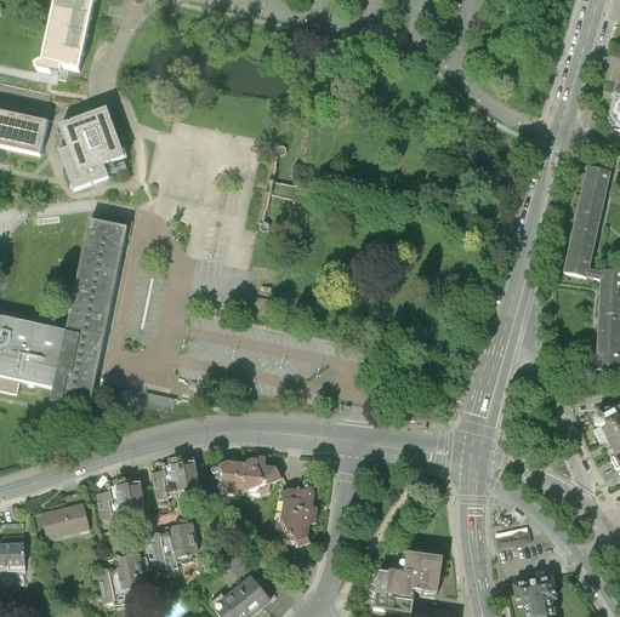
[(50,0),(38,58),(33,62),(37,68),(46,70),(45,76),(57,78),(66,80),(67,68),(78,70),(90,0),(50,0)]
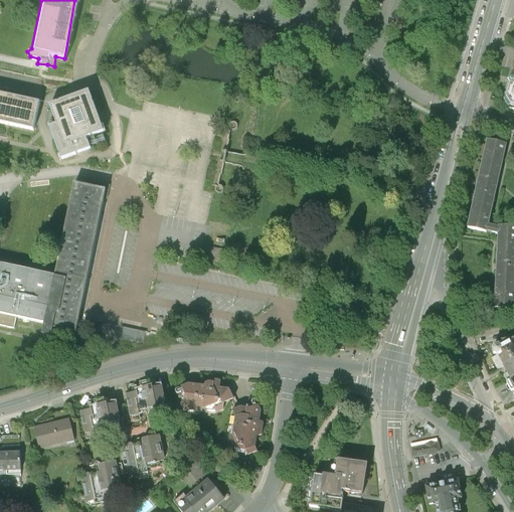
[(513,81),(508,80),(503,102),(513,105),(513,81)]
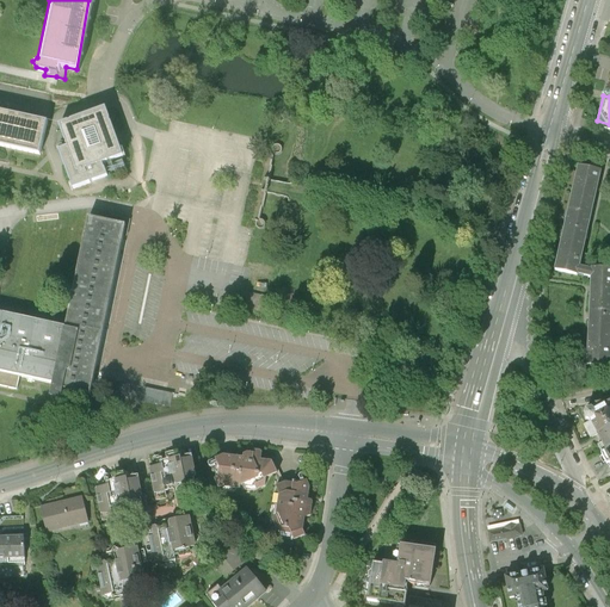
[(45,117),(0,106),(0,142),(38,152),(45,117)]
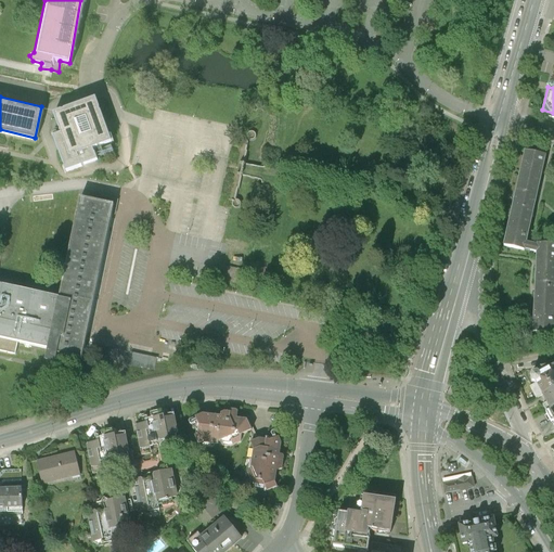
[(95,97),(53,112),(61,131),(53,135),(55,140),(58,146),(65,169),(81,164),(88,162),(98,157),(93,146),(111,140),(102,115),(95,97)]
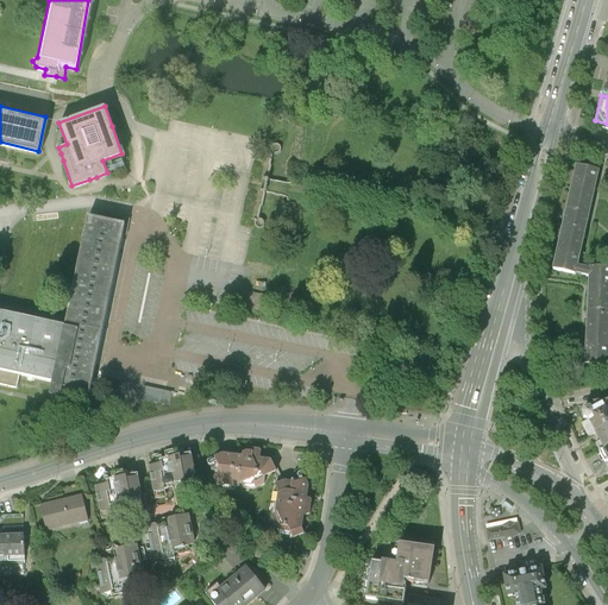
[(268,145),(268,147),(256,214),(255,216),(254,220),(255,222),(258,224),(261,224),(263,221),(264,219),(262,215),(261,215),(265,188),(268,176),(274,151),(276,151),(279,150),(281,147),(281,144),(279,142),(275,140),(273,140),(270,143),(270,145),(268,145)]
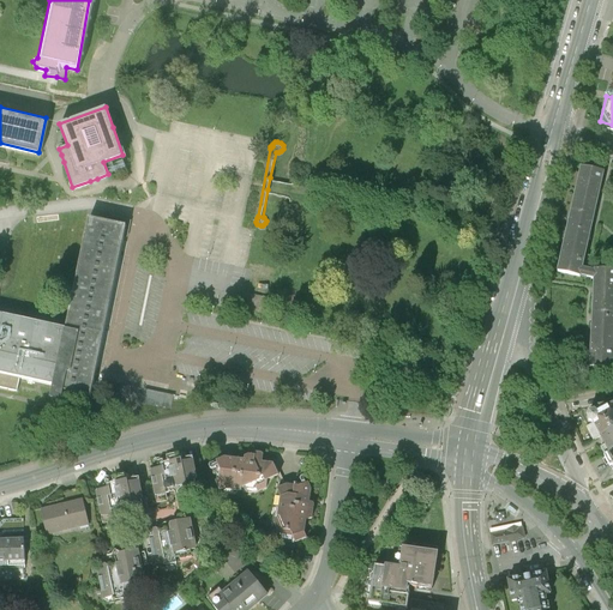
[(578,156),(570,191),(594,195),(602,161),(578,156)]
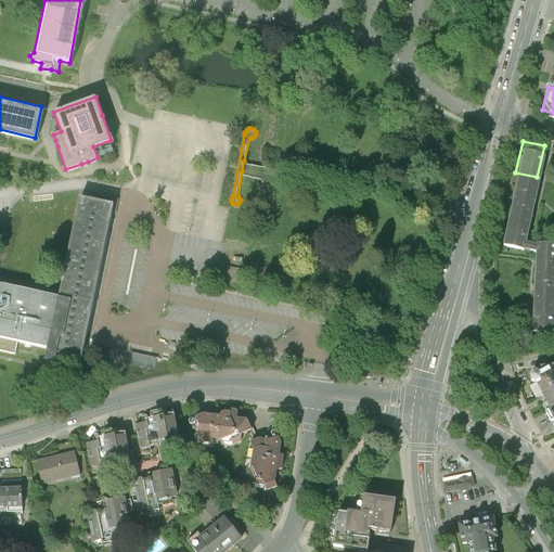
[(260,164),(244,161),(242,171),(258,175),(260,164)]
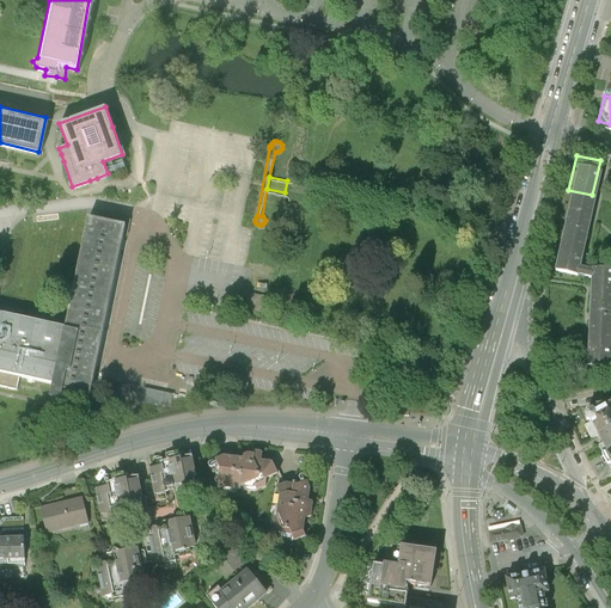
[(568,190),(561,225),(585,231),(592,195),(568,190)]
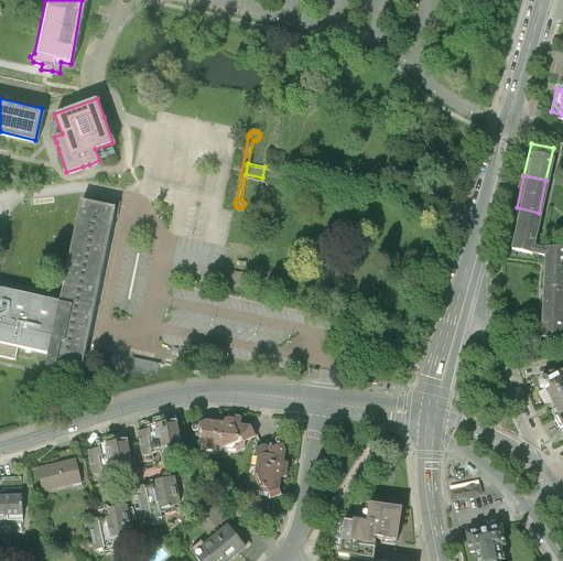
[(82,198),(58,300),(47,352),(45,363),(55,365),(57,355),(80,360),(86,338),(114,215),(116,215),(119,201),(104,197),(98,196),(97,202),(82,198)]
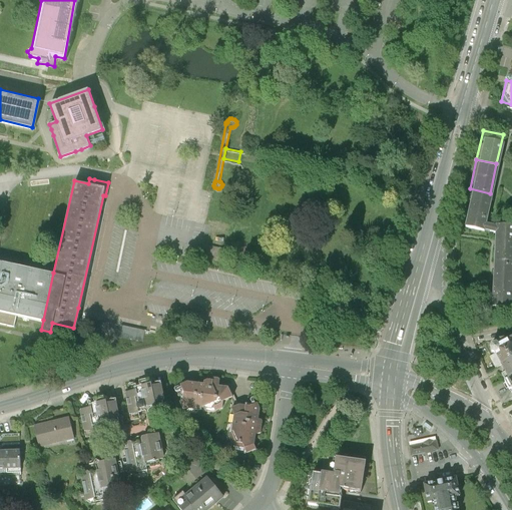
[(470,188),(464,218),(484,222),(486,214),(490,193),(470,188)]
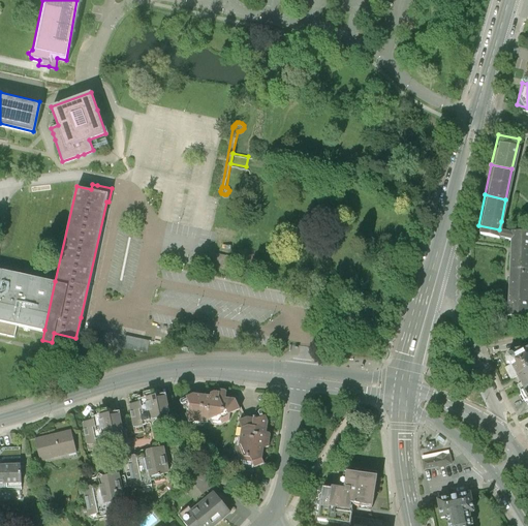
[(509,222),(501,221),(499,229),(509,231),(509,222)]
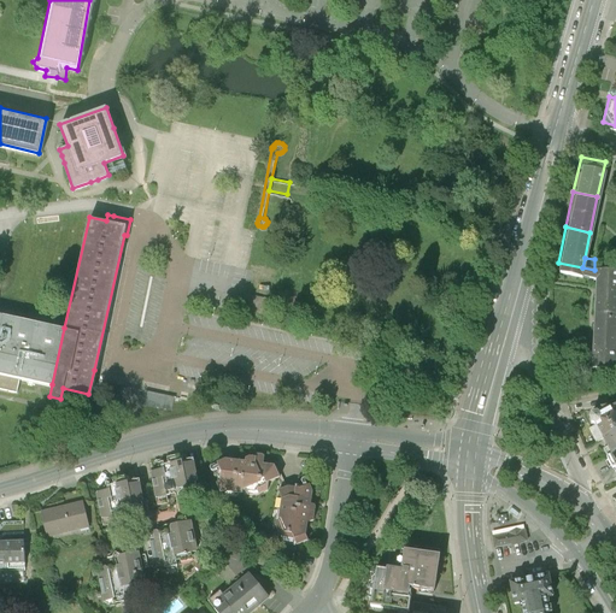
[(594,270),(593,293),(615,293),(615,259),(594,259),(594,270)]
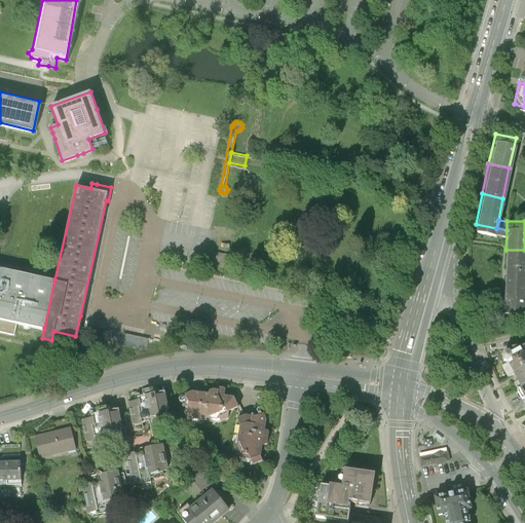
[(524,250),(505,250),(504,278),(524,278),(524,250)]
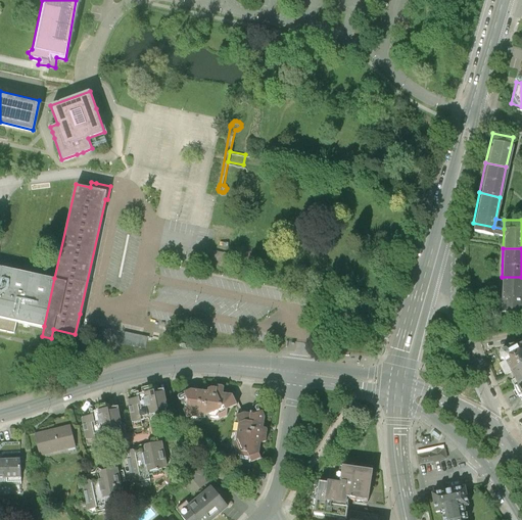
[(44,326),(54,278),(0,265),(0,326),(13,329),(15,319),(44,326)]
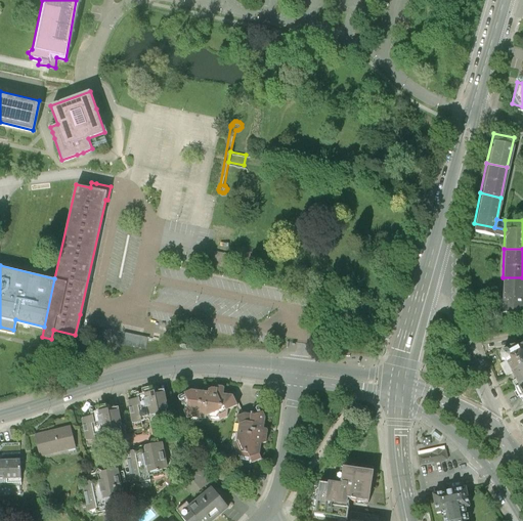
[(522,277),(503,277),(500,305),(522,306),(522,277)]
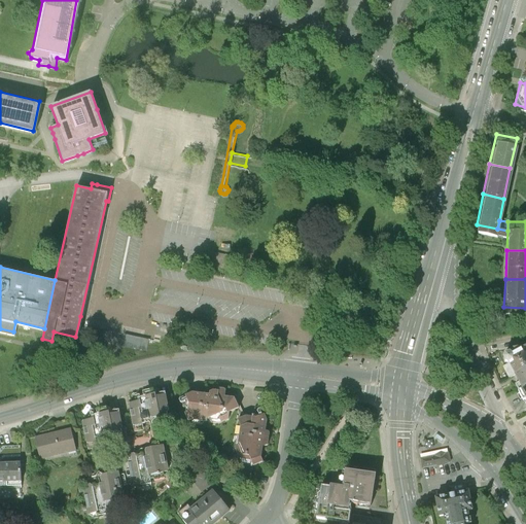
[(507,360),(514,372),(525,363),(525,343),(511,351),(507,351),(504,352),(502,354),(503,359),(507,360)]
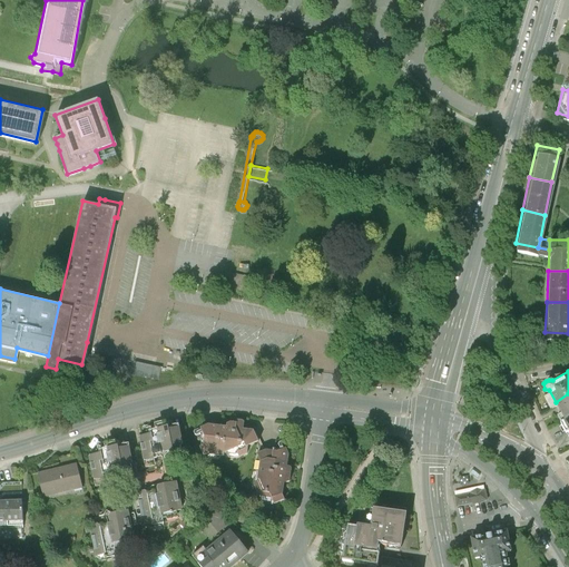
[(568,393),(556,402),(562,418),(568,413),(568,393)]
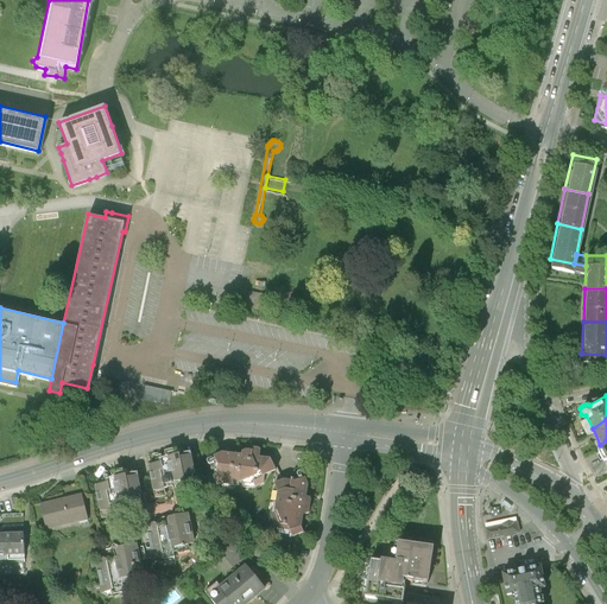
[(228,446),(222,446),(222,451),(216,451),(214,455),(208,455),(207,458),(207,462),(215,462),(217,464),(216,482),(258,485),(266,481),(266,470),(277,466),(277,463),(276,461),(273,455),(261,453),(261,449),(261,444),(253,444),(253,447),(245,447),(242,451),(229,450),(228,446)]
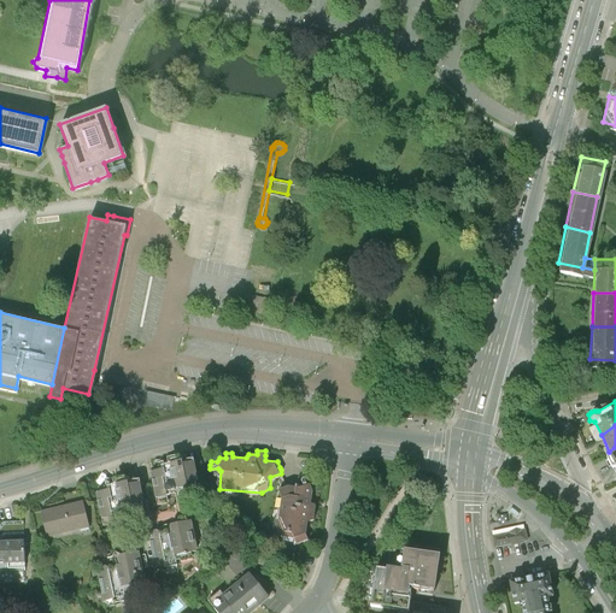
[(150,467),(153,484),(157,502),(166,500),(165,493),(177,490),(176,487),(183,484),(183,482),(198,478),(193,458),(181,460),(180,453),(165,455),(166,460),(160,461),(162,465),(150,467)]
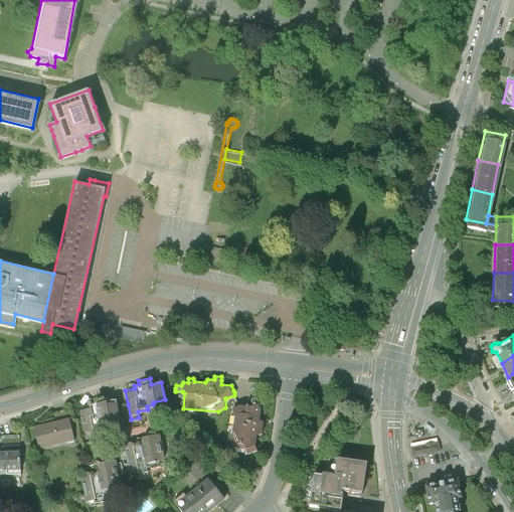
[(84,437),(121,429),(116,399),(104,401),(104,398),(88,402),(89,405),(77,407),(84,437)]
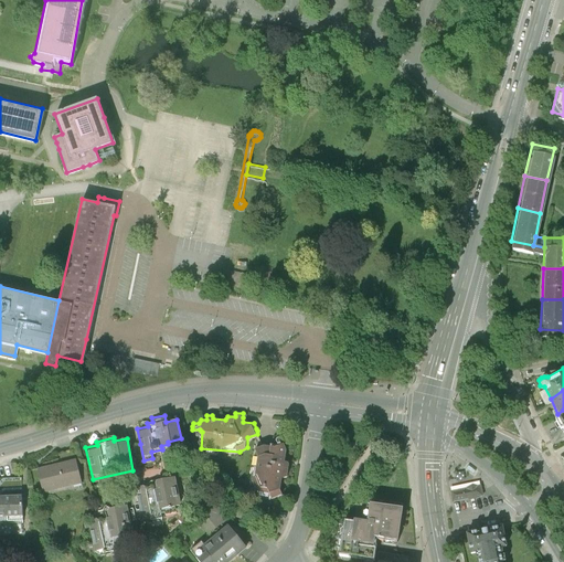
[(255,491),(268,492),(270,498),(282,495),(279,488),(280,477),(286,475),(288,460),(284,459),(285,448),(283,442),(274,445),(262,444),(254,448),(257,455),(254,476),(249,478),(255,491)]
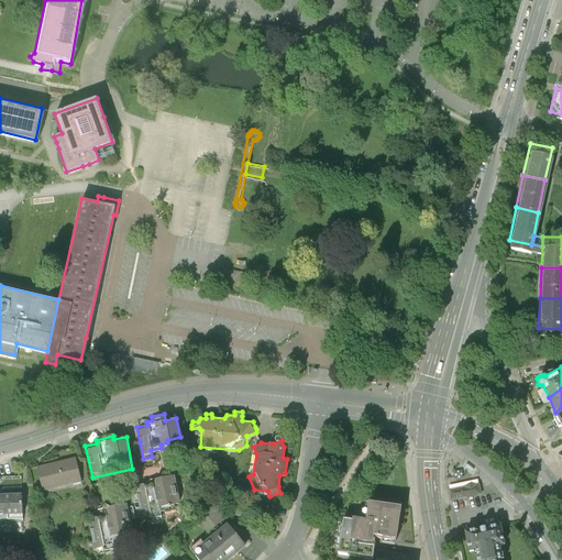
[(75,454),(35,464),(41,490),(80,481),(75,454)]
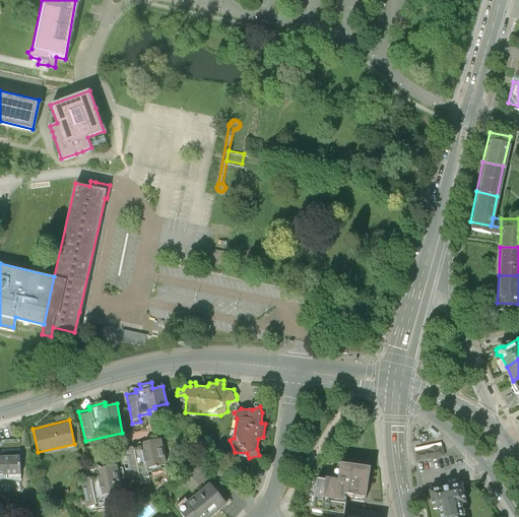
[(136,441),(128,443),(129,450),(124,451),(129,474),(132,473),(133,476),(135,475),(136,476),(153,472),(151,465),(171,461),(165,435),(142,439),(140,443),(136,441)]
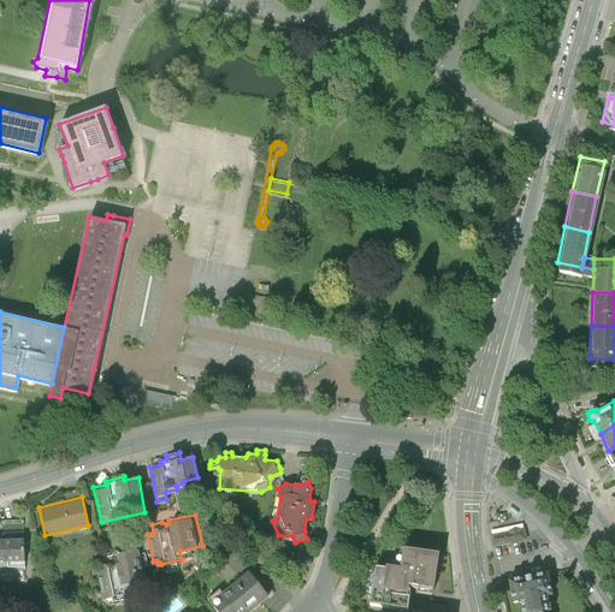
[(0,564),(23,565),(23,518),(3,518),(0,520),(0,564)]
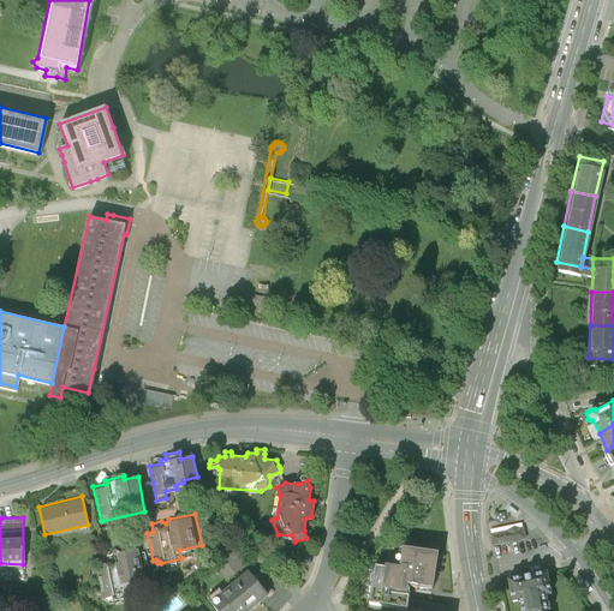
[(529,520),(496,528),(500,539),(531,532),(529,520)]
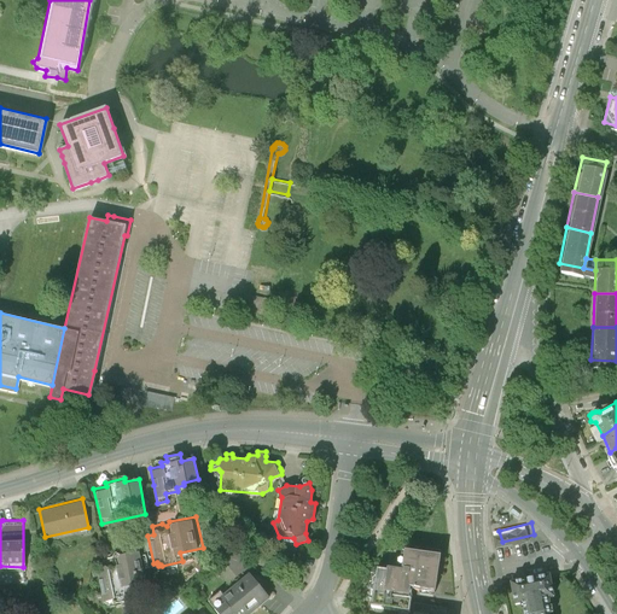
[(376,565),(371,602),(409,608),(413,585),(435,589),(440,553),(402,547),(400,567),(376,565)]
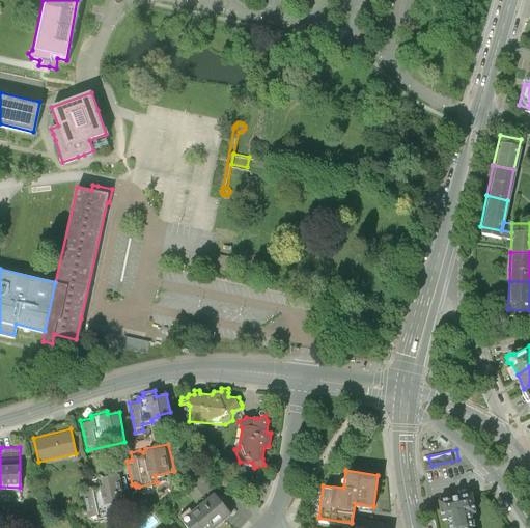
[(123,498),(118,471),(100,475),(101,482),(82,487),(88,515),(92,518),(106,515),(104,502),(123,498)]
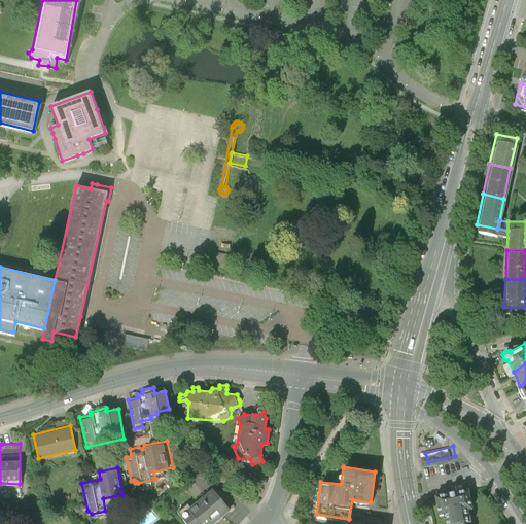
[(468,488),(434,495),(439,513),(445,512),(466,508),(471,507),(468,488)]
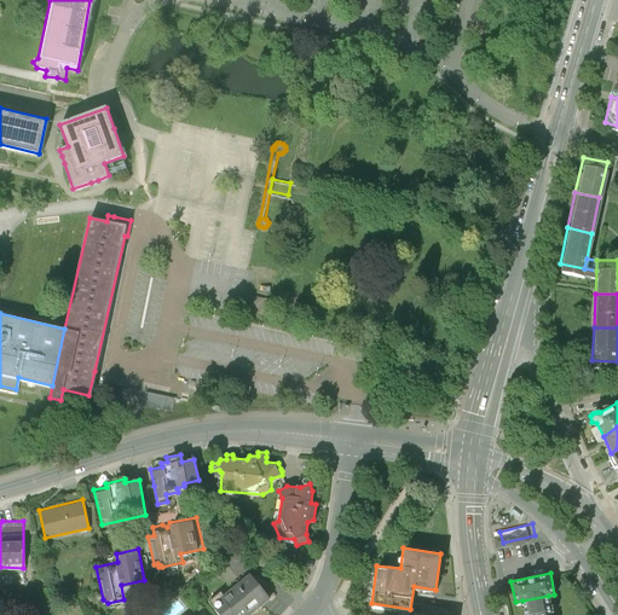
[(207,601),(218,614),(246,614),(267,597),(248,574),(221,595),(219,591),(207,601)]
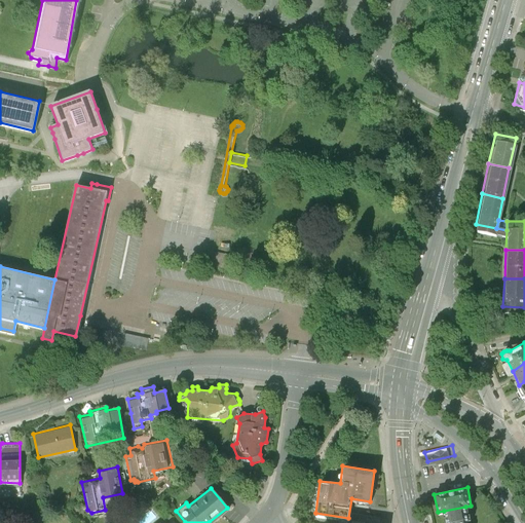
[(467,522),(465,507),(444,511),(445,522),(467,522)]
